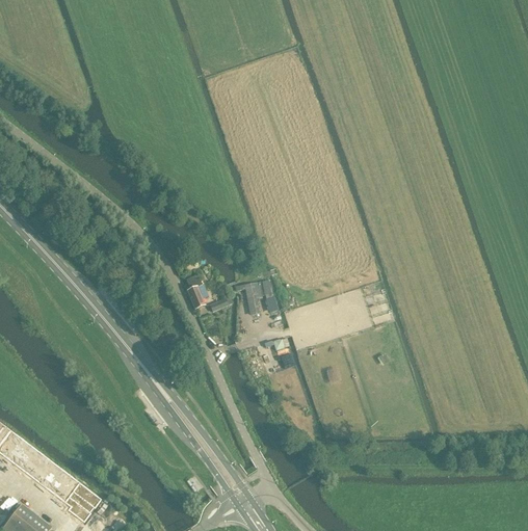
[(194,275),(182,281),(186,290),(183,291),(191,310),(202,306),(199,299),(204,296),(200,285),(199,285),(198,285),(194,275)]
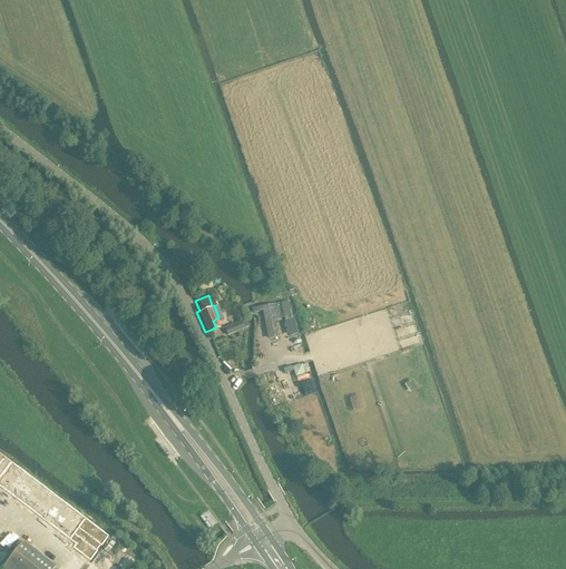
[(261,305),(251,307),(252,312),(259,311),(261,310),(266,337),(274,336),(271,321),(276,320),(276,317),(280,317),(281,321),(283,321),(288,319),(286,316),(284,303),(284,302),(274,303),(261,305)]
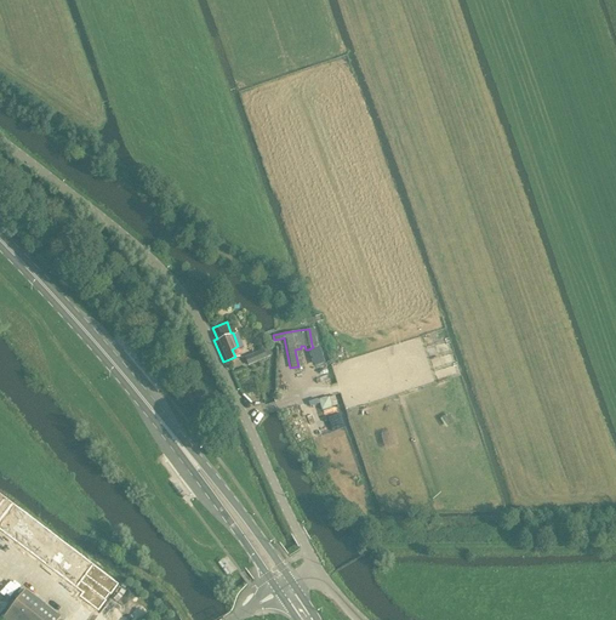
[(313,347),(308,350),(313,365),(320,363),(314,347),(313,347)]
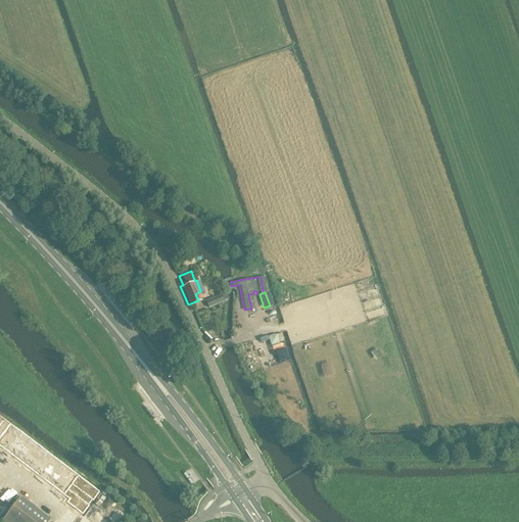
[(221,300),(219,294),(202,301),(205,307),(221,300)]
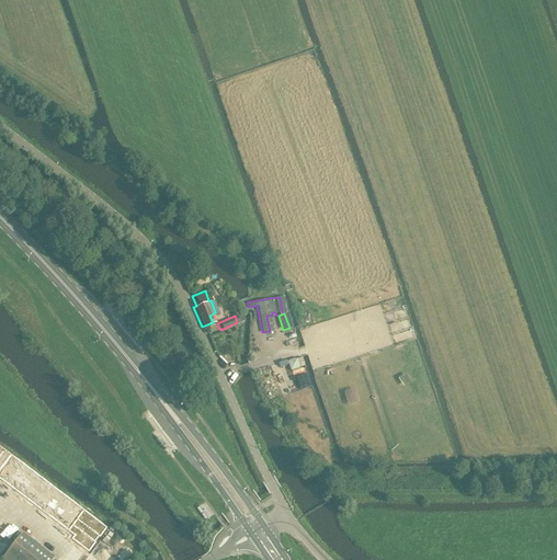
[(296,367),(293,357),(284,361),(286,370),(296,367)]
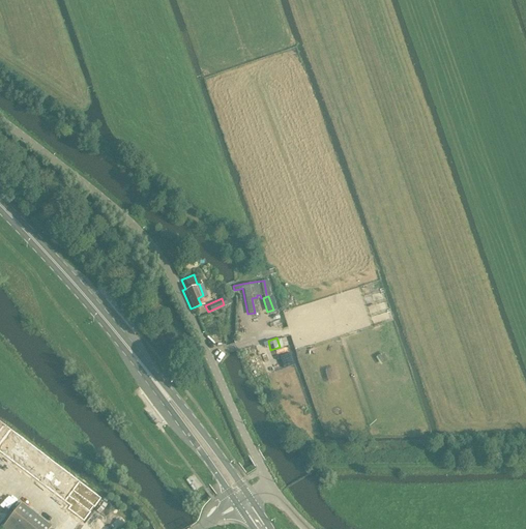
[(103,496),(10,429),(0,442),(0,454),(63,500),(60,505),(83,522),(103,496)]
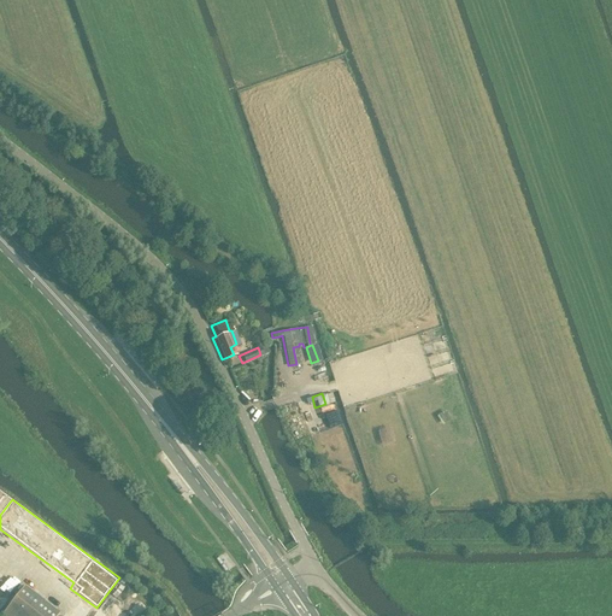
[(52,615),(54,612),(22,587),(0,612),(0,615),(52,615)]
